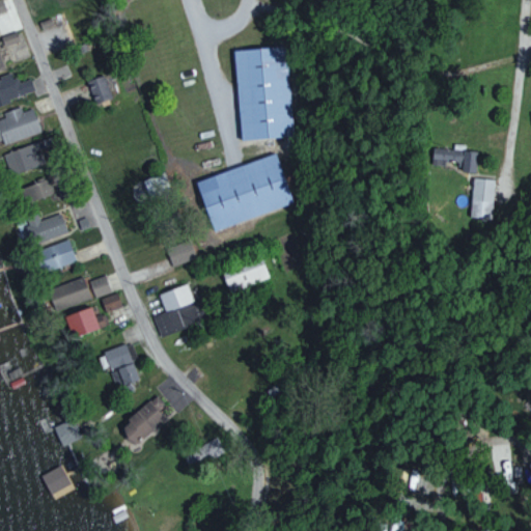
[(0,36),(3,46),(19,40),(16,31),(0,36)]
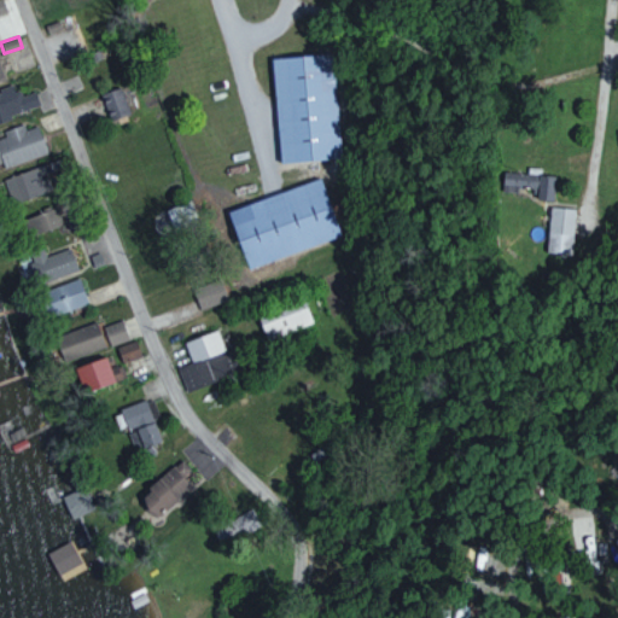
[(278,162),(340,158),(336,53),(272,57),(278,162)]
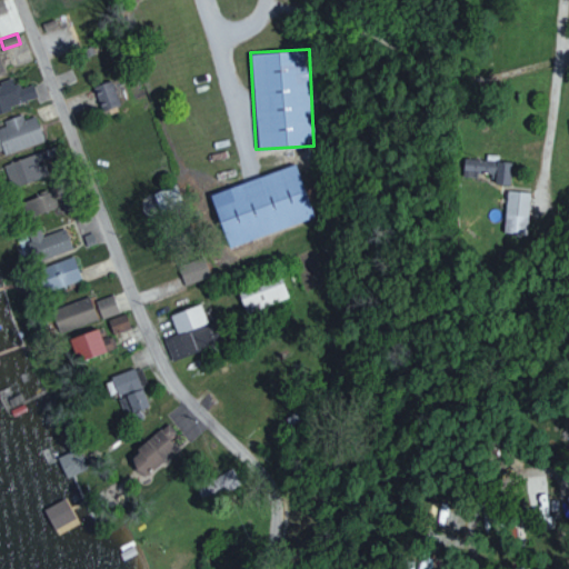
[(0,109),(36,100),(31,85),(16,88),(13,80),(0,82),(0,109)]
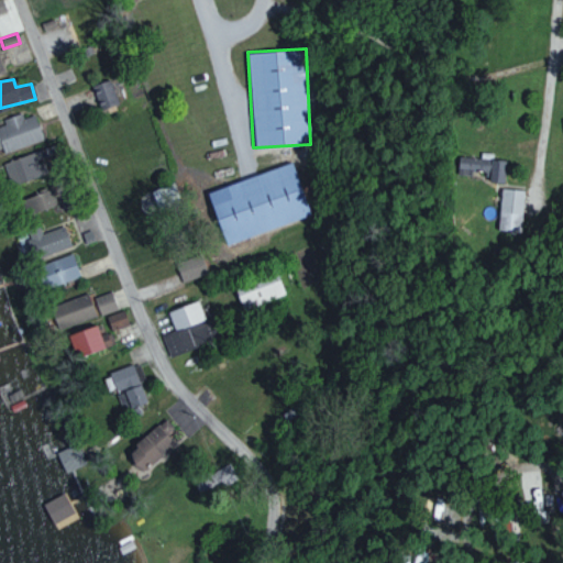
[(110,79),(91,84),(98,109),(116,103),(110,79)]
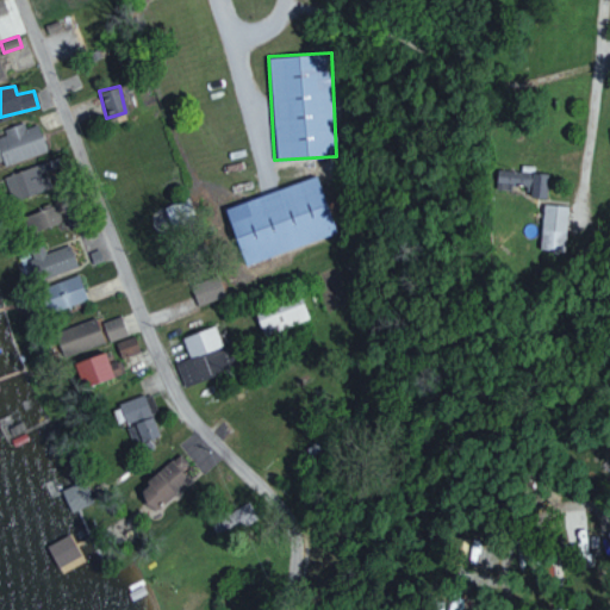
[(0,136),(0,163),(44,151),(37,124),(25,128),(23,122),(2,128),(5,136),(0,136)]
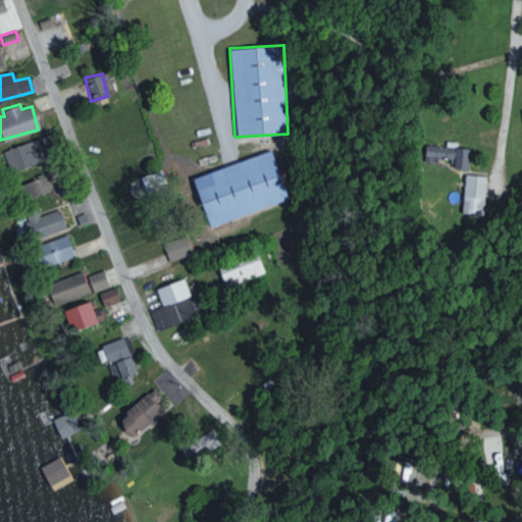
[(40,147),(37,139),(2,152),(10,172),(23,167),(18,155),(40,147)]
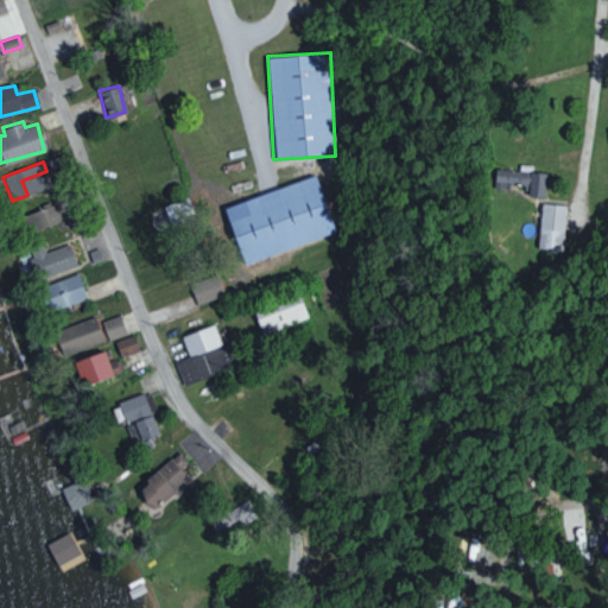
[(493,188),(508,189),(508,183),(527,185),(526,196),(544,197),(546,173),(495,168),(493,188)]
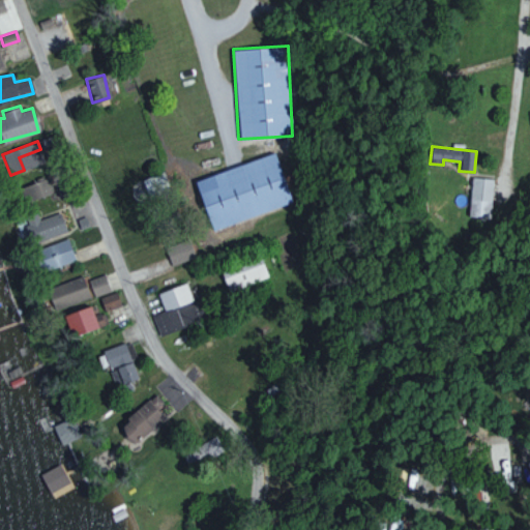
[(211,229),(292,203),(276,153),(196,179),(211,229)]
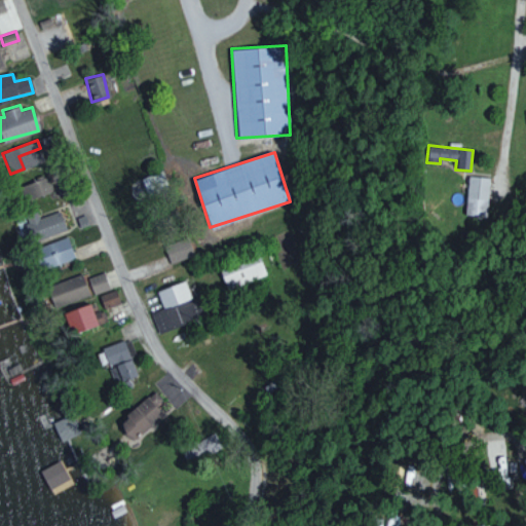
[(464,215),(487,216),(489,177),(466,176),(464,215)]
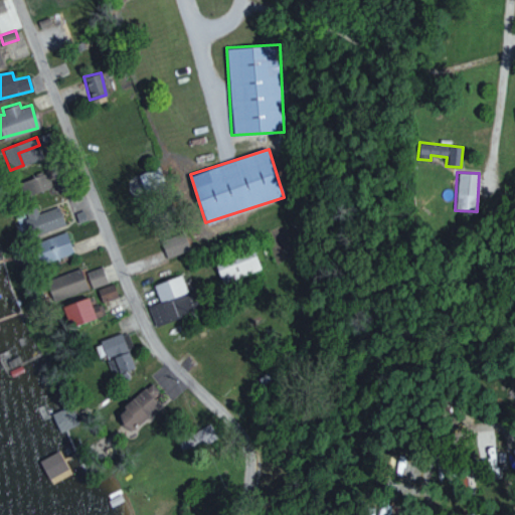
[(39,191),(34,177),(17,183),(23,197),(39,191)]
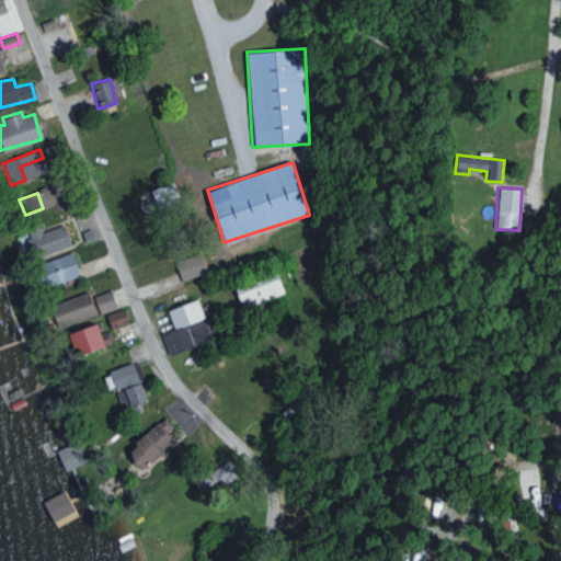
[(69,247),(64,225),(39,231),(38,226),(24,229),(31,255),(69,247)]
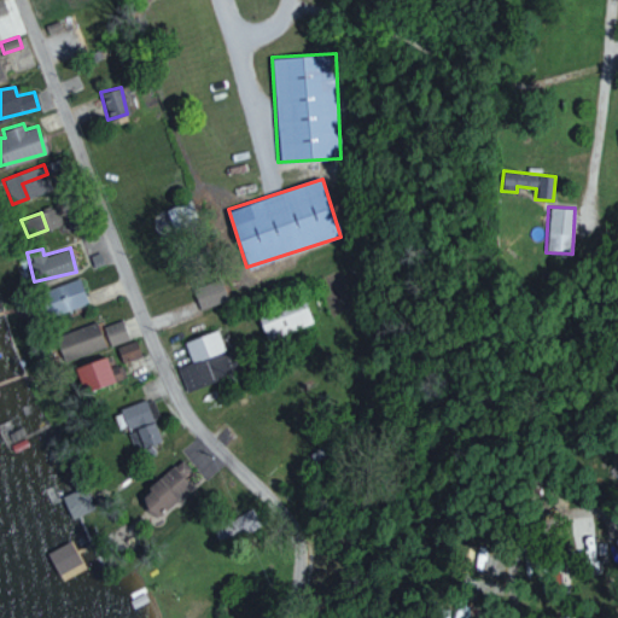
[(39,292),(48,318),(87,303),(77,278),(39,292)]
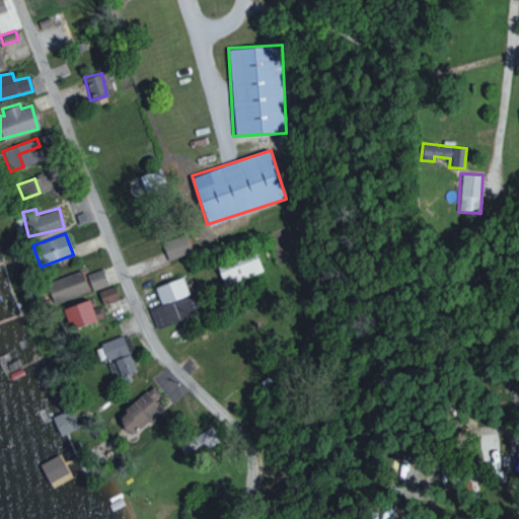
[(161,242),(166,260),(191,252),(184,234),(161,242)]
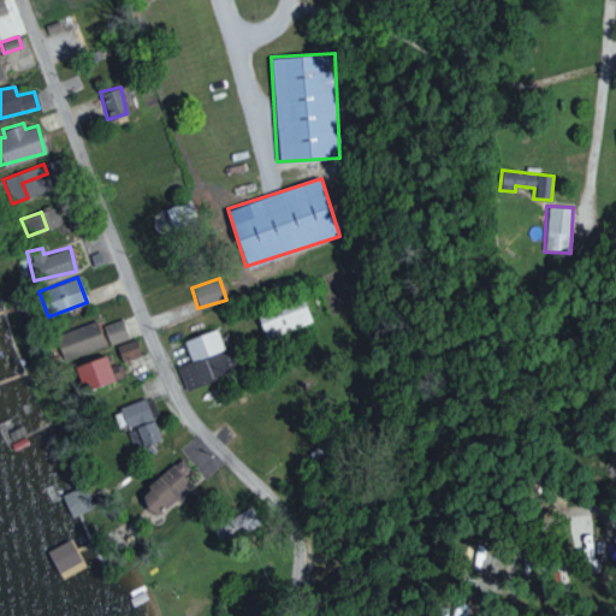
[(267,341),(313,321),(302,297),(256,318),(267,341)]
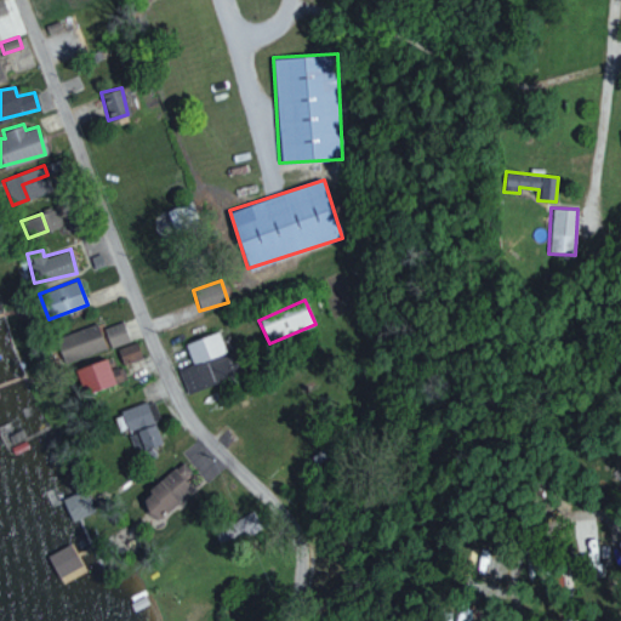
[(109,348),(129,341),(121,322),(103,328),(109,348)]
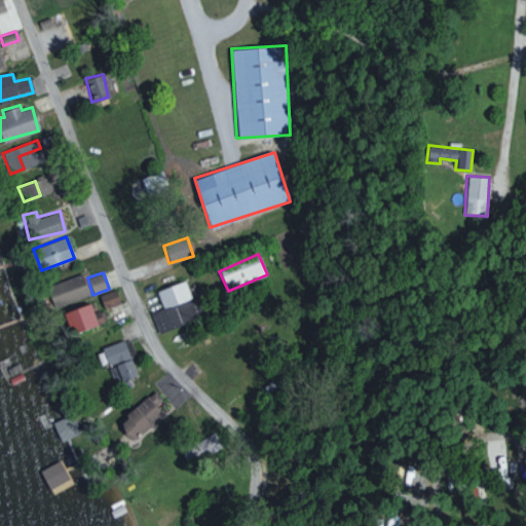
[(88,294),(80,273),(45,287),(53,307),(88,294)]
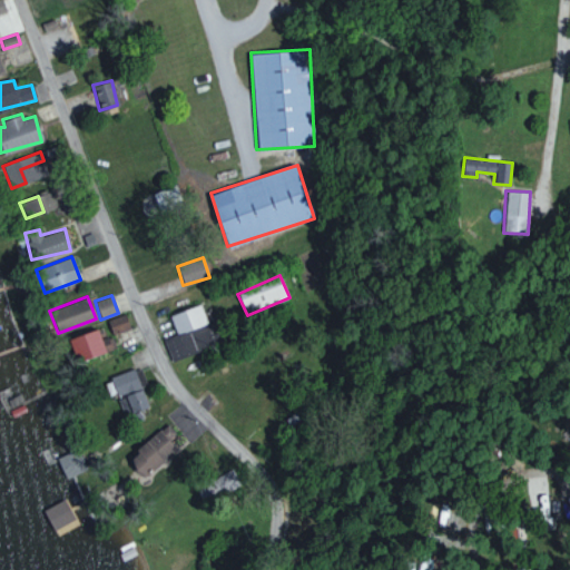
[(169,314),(175,334),(164,337),(170,361),(195,353),(196,355),(216,349),(208,325),(207,325),(200,304),(169,314)]
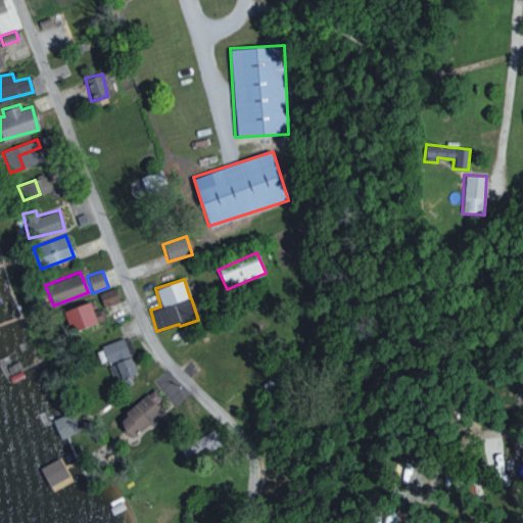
[(102,306),(119,300),(113,288),(98,293),(102,306)]
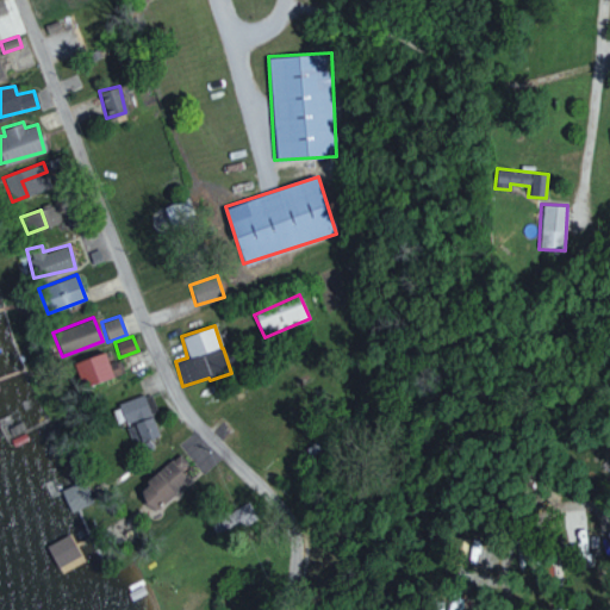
[(81,387),(112,377),(103,352),(72,362),(81,387)]
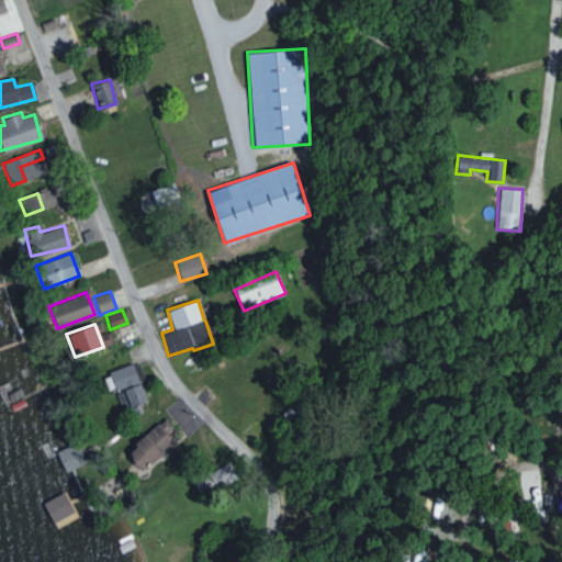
[(143,403),(134,363),(109,369),(113,391),(115,391),(120,408),(143,403)]
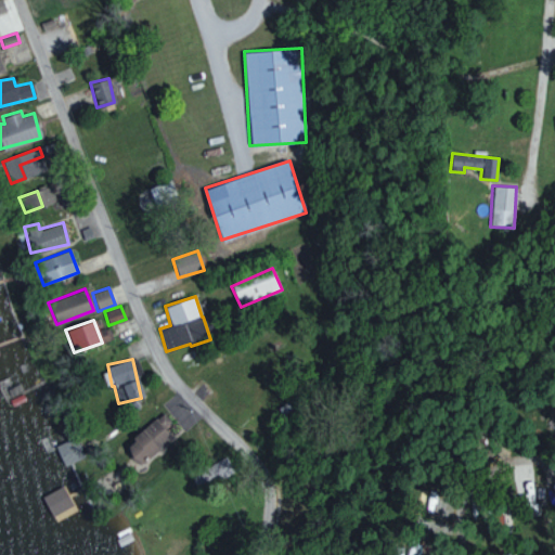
[(170,423),(162,412),(123,446),(138,464),(171,436),(165,427),(170,423)]
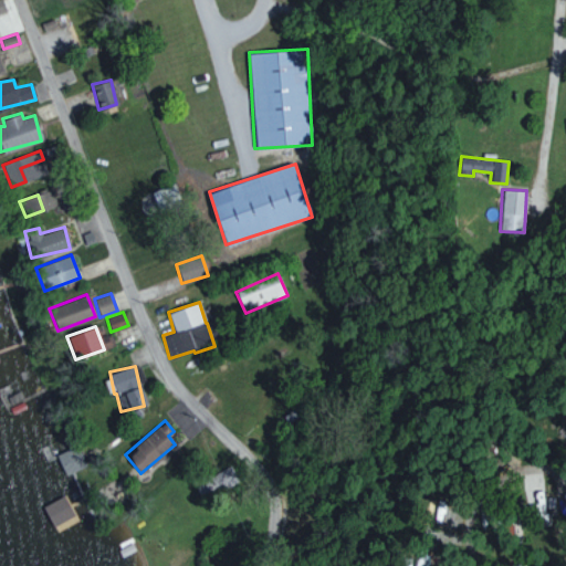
[(64,474),(85,465),(76,446),(55,453),(64,474)]
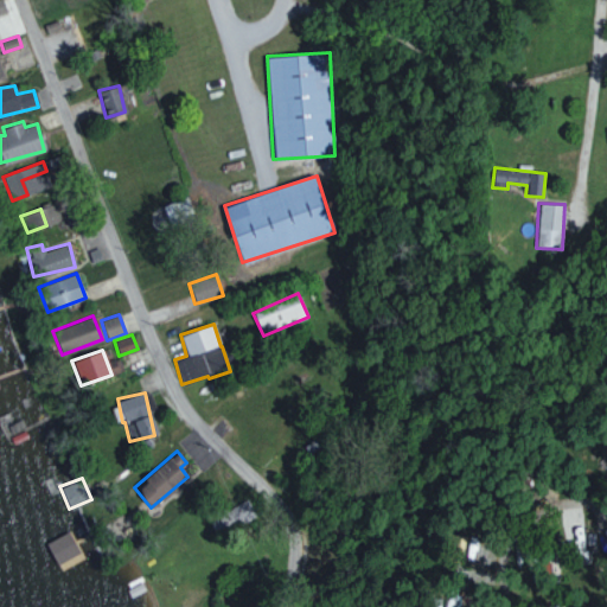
[(606,550),(606,524),(606,522),(582,534),(582,532),(569,540),(579,556),(587,553),(583,547),(594,541),(600,554),(606,550)]
